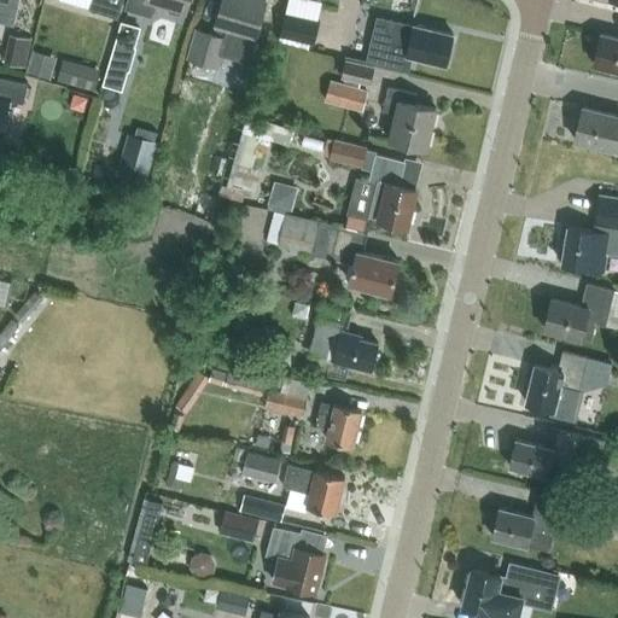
[(0,0),(0,18),(15,22),(13,24),(15,25),(19,0),(0,0)]
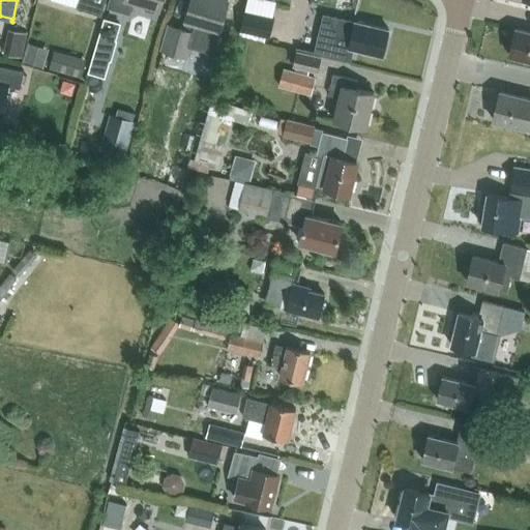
[(106,0),(79,0),(77,7),(101,15),(106,0)]
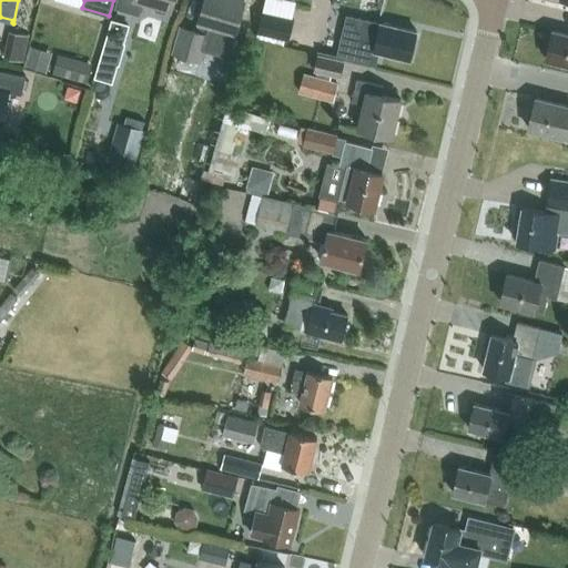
[(173,0),(118,0),(115,8),(140,14),(144,0),(156,3),(154,8),(156,11),(165,13),(169,12),(170,8),(172,8),(173,0)]
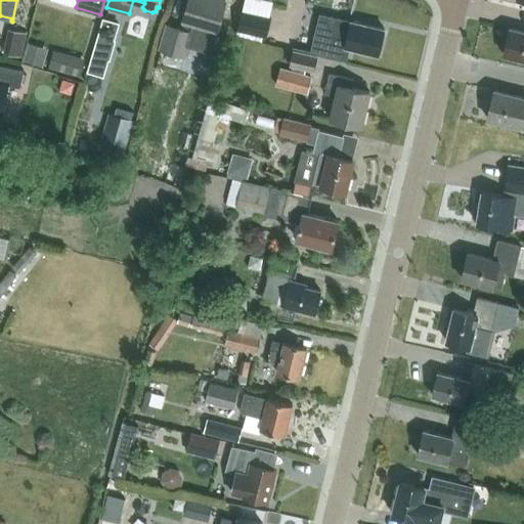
[(167,24),(160,48),(185,55),(188,46),(189,40),(212,46),(225,0),(188,0),(181,28),(167,24)]
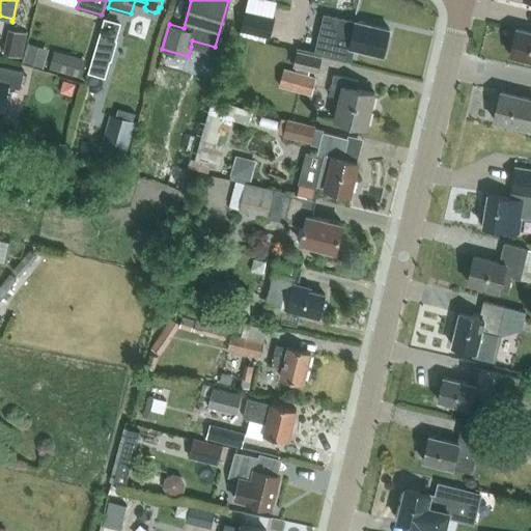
[(269,36),(273,18),(246,11),(242,30),(269,36)]
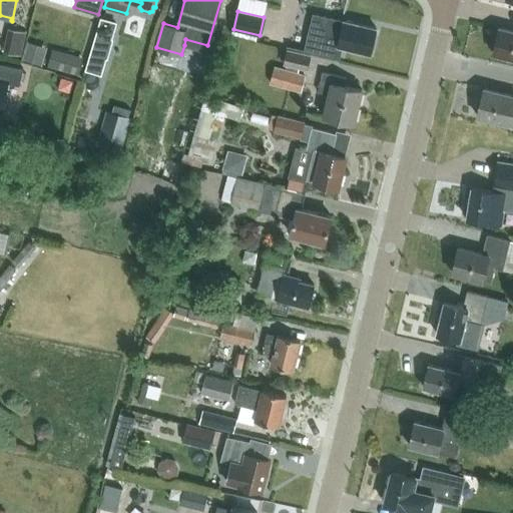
[(340,45),(371,52),(377,28),(314,13),(305,49),(289,46),(289,47),(341,59),(341,58),(337,57),(340,45)]
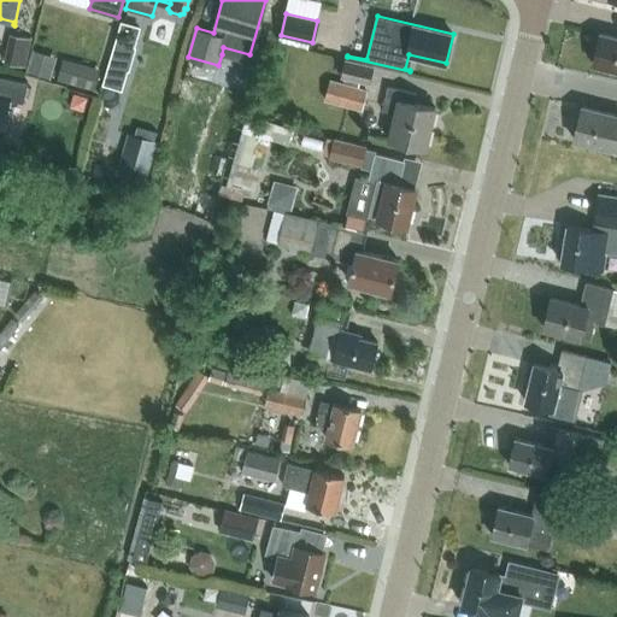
[(121,21),(115,41),(135,47),(141,27),(121,21)]
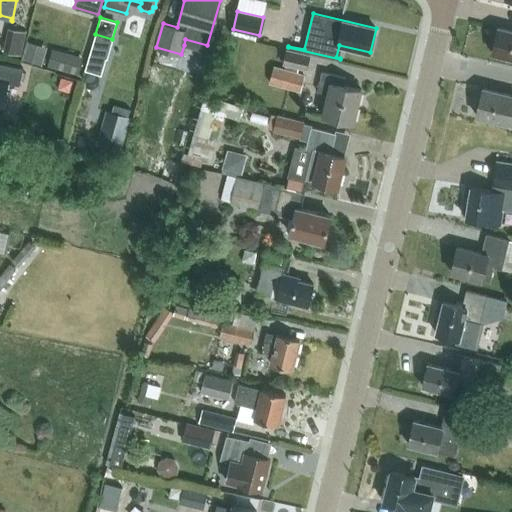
[(6,50),(23,52),(27,29),(9,26),(6,50)]
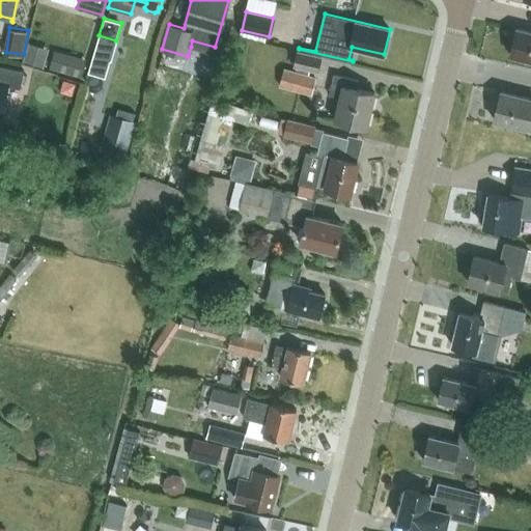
[(530,31),(516,29),(510,54),(530,59),(530,31)]
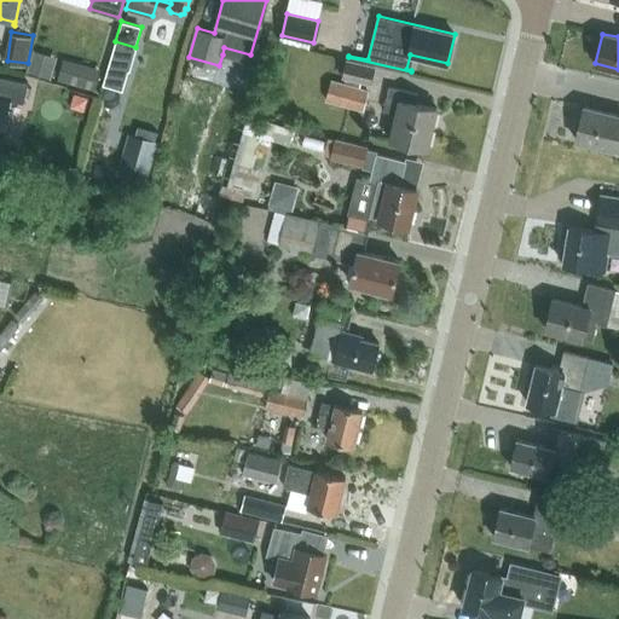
[(51,76),(58,56),(38,48),(30,69),(51,76)]
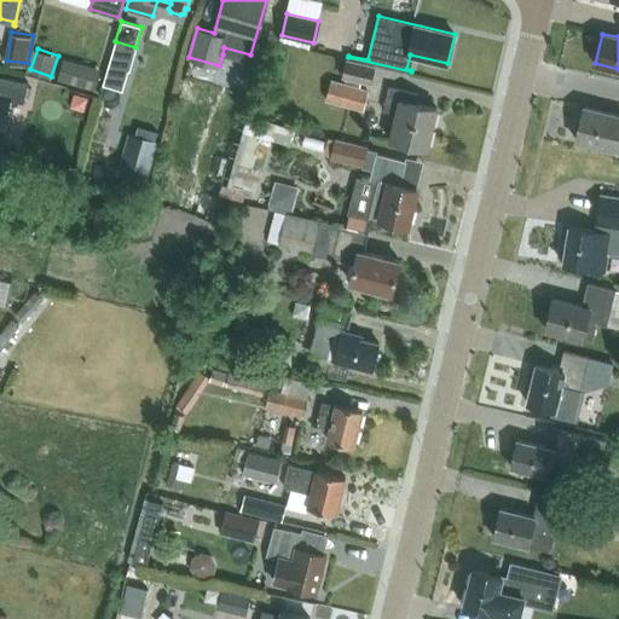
[(343,76),(347,77),(345,84),(331,80),(327,98),(364,109),(370,91),(360,88),(362,81),(371,84),(375,67),(347,59),(343,76)]
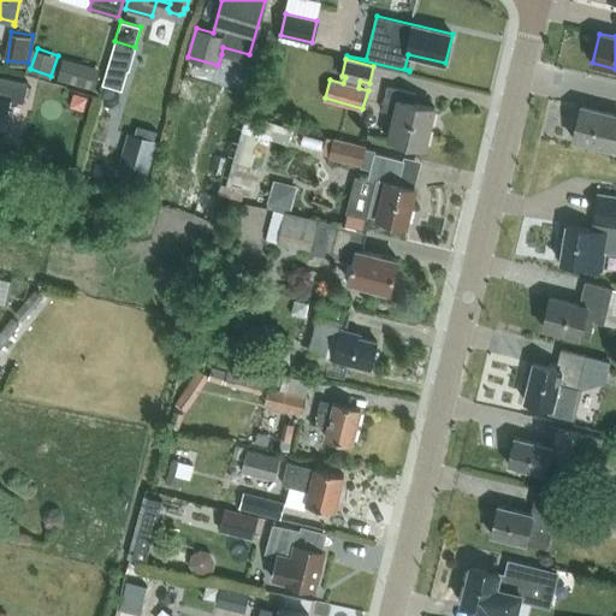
[(67,84),(96,93),(102,72),(75,64),(67,84)]
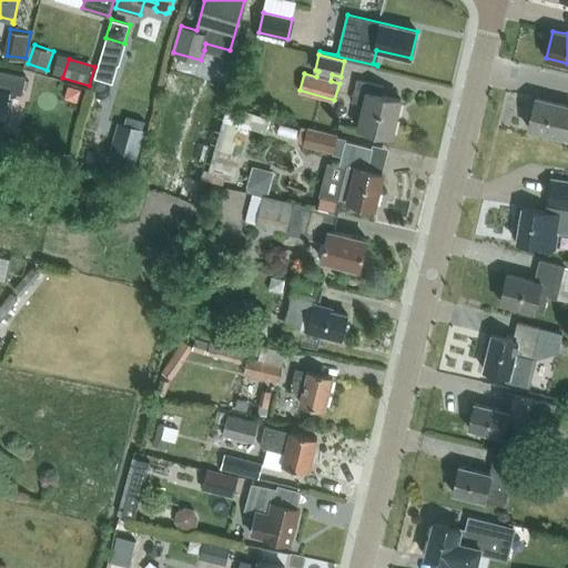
[(99,59),(93,78),(112,83),(118,64),(99,59)]
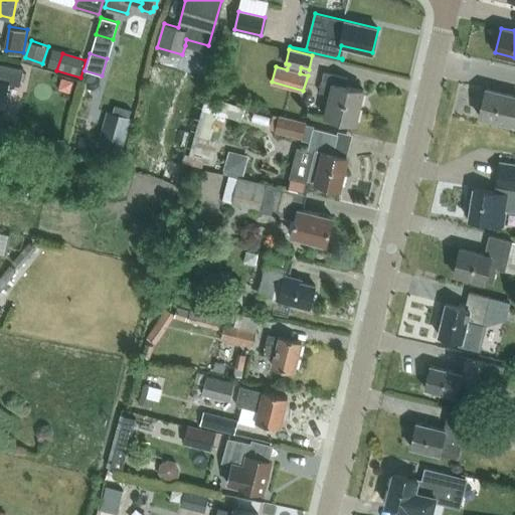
[(20,86),(24,68),(0,63),(0,111),(2,112),(8,82),(20,86)]
